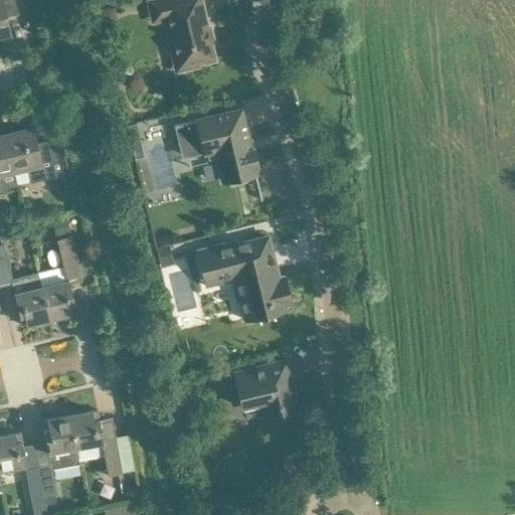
[(0,0),(0,33),(9,31),(4,12),(16,9),(17,14),(18,13),(14,0),(0,0)]
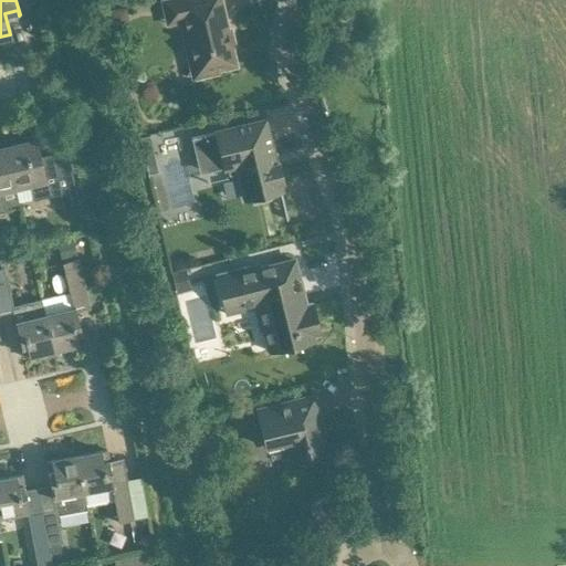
[(205,75),(218,72),(217,70),(236,65),(221,0),(165,0),(163,1),(166,19),(182,16),(189,46),(186,48),(190,66),(205,75)]
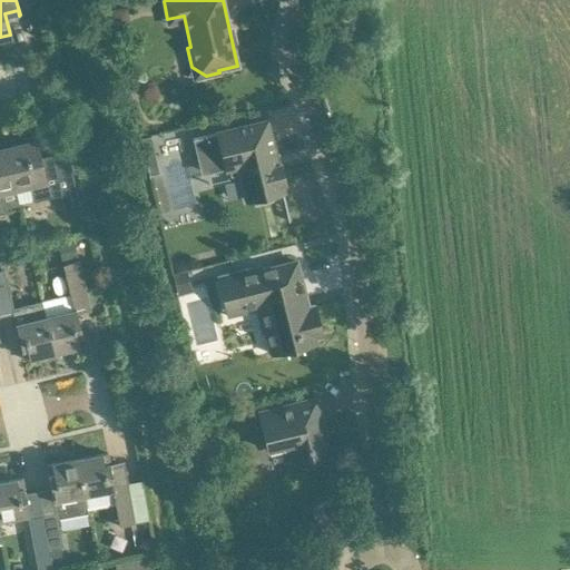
[(130,21),(127,7),(112,10),(115,25),(130,21)]
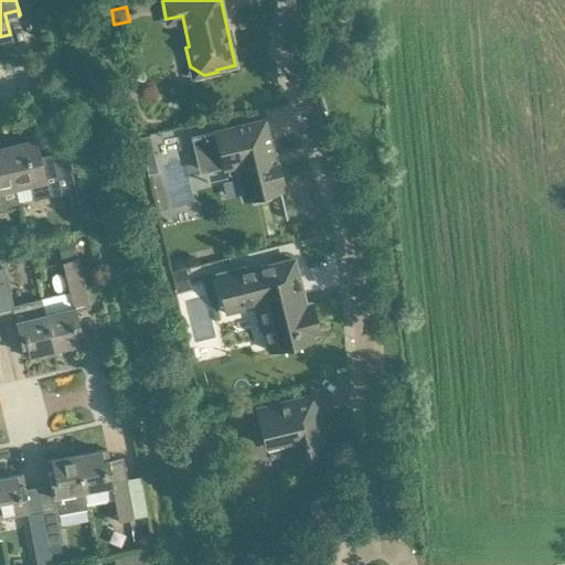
[(279,161),(274,162),(264,120),(243,125),(195,137),(192,137),(196,156),(200,170),(222,164),(223,170),(234,168),(235,173),(241,198),(253,195),(254,199),(254,200),(258,201),(262,201),(266,200),(269,198),(273,195),(272,194),(270,192),(279,190),(280,190),(278,182),(284,181),(279,161)]
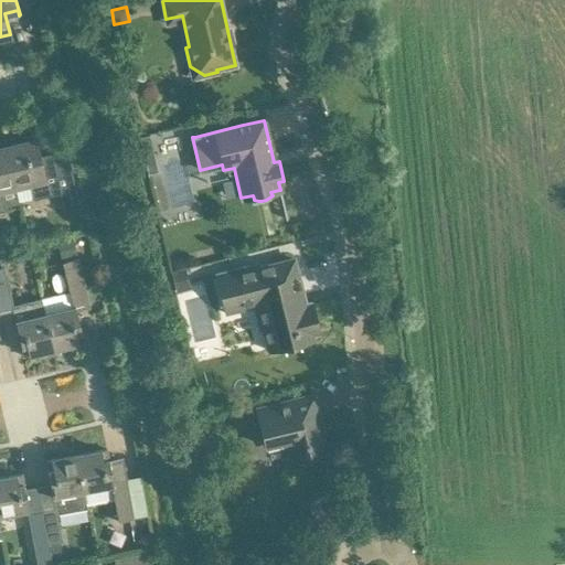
[(158,172),(149,135),(139,137),(148,174),(158,172)]
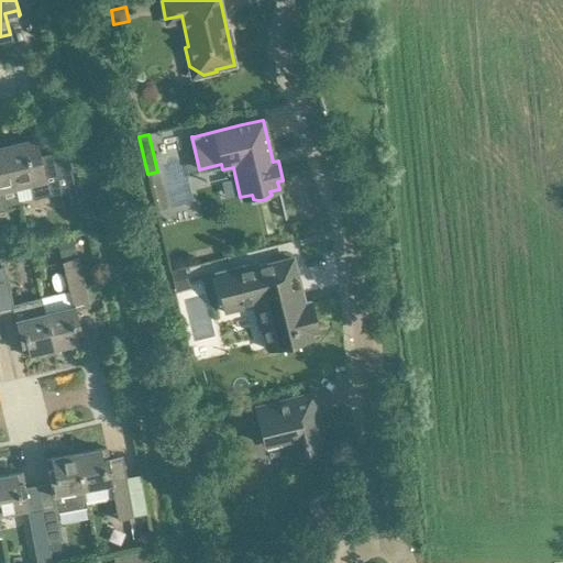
[(35,139),(6,146),(14,186),(29,183),(33,199),(62,192),(62,188),(57,174),(53,153),(52,153),(53,158),(41,161),(35,139)]
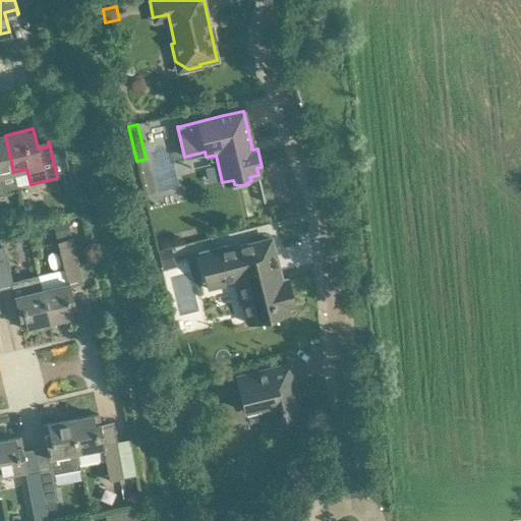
[(0,195),(4,194),(0,177),(0,174),(1,175),(13,172),(5,135),(0,136),(0,195)]
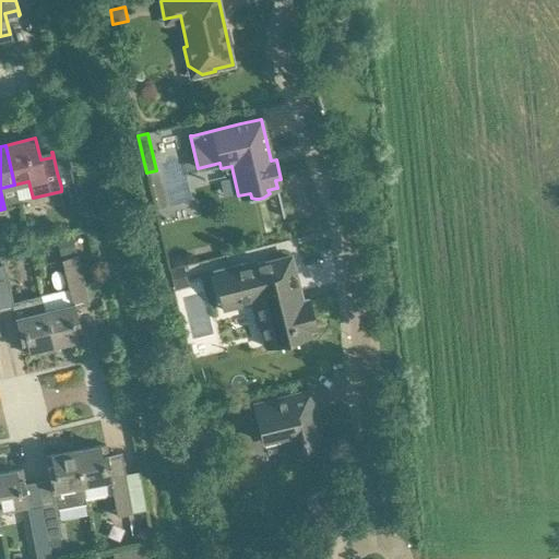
[(60,257),(74,253),(71,239),(57,242),(60,257)]
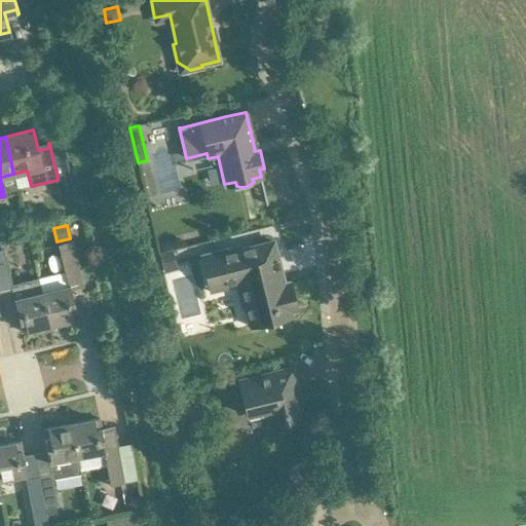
[(38,277),(50,325),(78,317),(77,315),(73,316),(71,309),(78,308),(72,284),(81,280),(72,240),(58,245),(64,271),(38,277)]
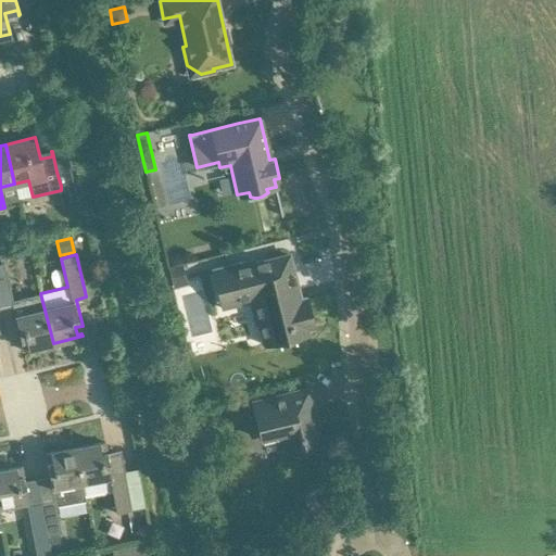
[(294,285),(295,285),(288,254),(267,260),(255,262),(254,258),(211,269),(218,298),(235,293),(238,305),(249,303),(254,325),(257,324),(263,344),(280,341),(281,348),(297,343),(295,338),(310,333),(307,329),(315,328),(307,298),(298,300),(294,285)]
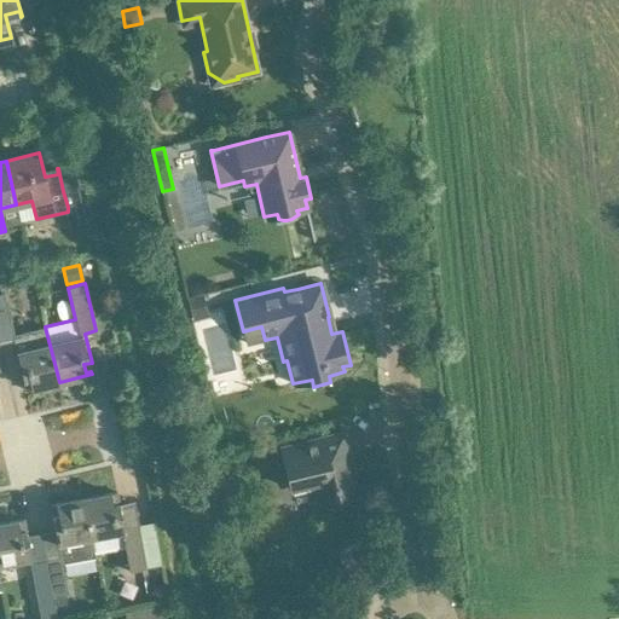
[(59,382),(45,327),(13,335),(3,293),(0,293),(0,340),(13,337),(23,379),(29,377),(30,386),(25,388),(25,389),(59,382)]
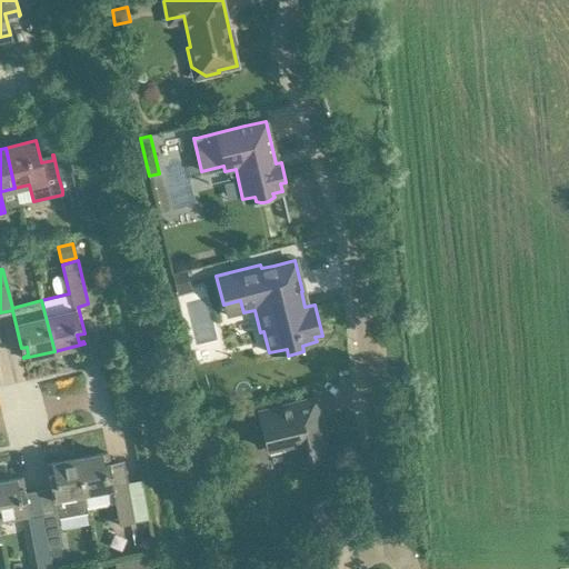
[(172,273),(178,295),(192,291),(187,270),(172,273)]
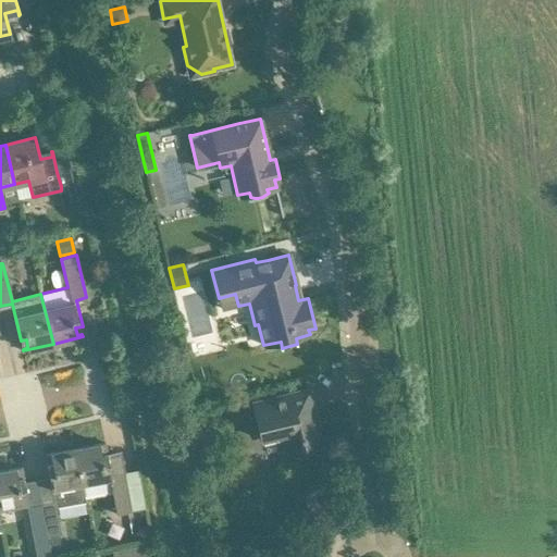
[(284,450),(301,447),(323,442),(309,388),(288,394),(251,404),(261,442),(281,437),(284,450)]
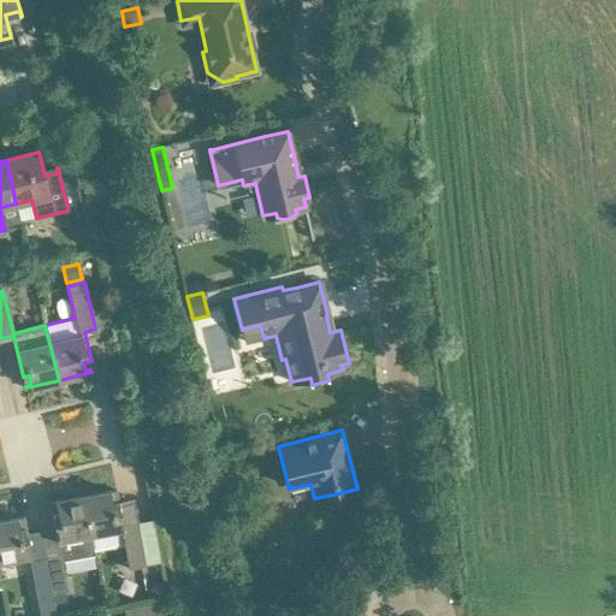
[(83,496),(90,534),(122,528),(124,528),(118,501),(113,502),(111,493),(117,492),(117,490),(83,496)]
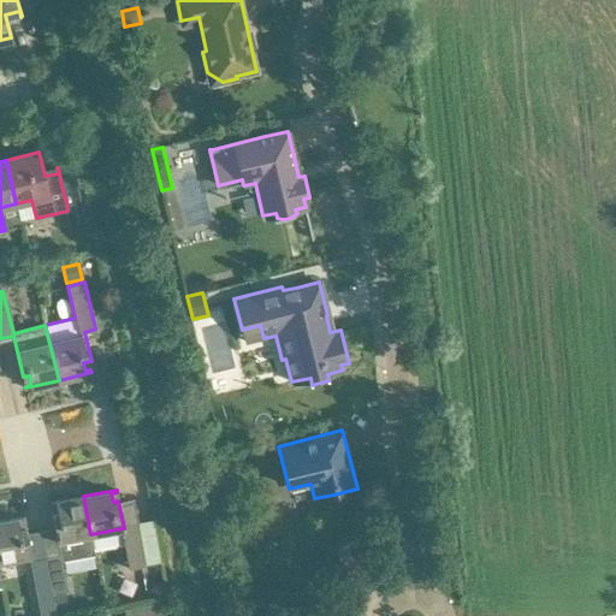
[(60,555),(46,557),(52,592),(54,604),(66,602),(65,590),(67,590),(63,561),(95,554),(94,550),(90,534),(83,496),(51,502),(51,504),(57,503),(58,511),(52,513),(54,525),(60,555)]
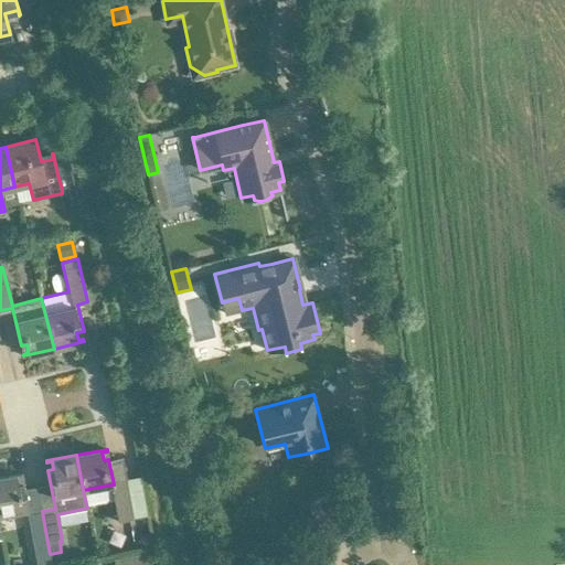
[(21,473),(0,477),(0,514),(29,510),(24,487),(23,483),(18,484),(17,477),(22,476),(21,473)]
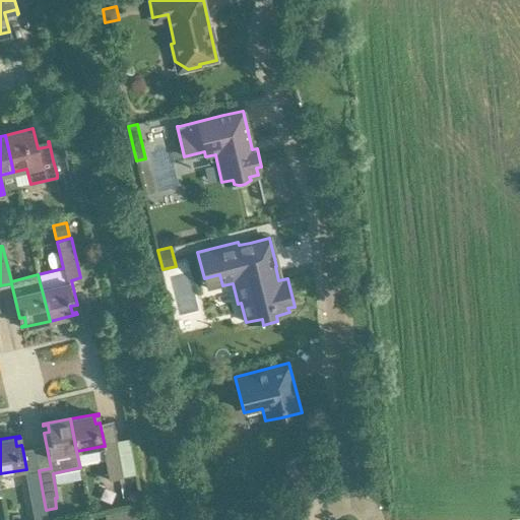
[(129,436),(115,438),(117,447),(122,475),(136,472),(129,436)]
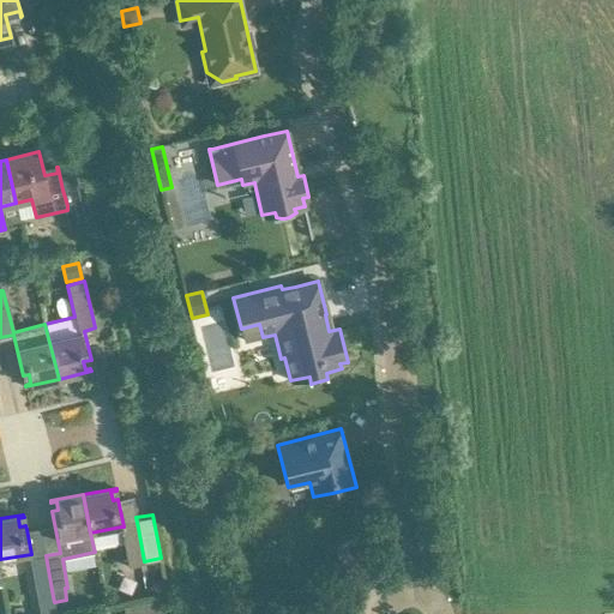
[(124,542),(128,566),(145,564),(144,561),(138,528),(121,531),(124,542)]
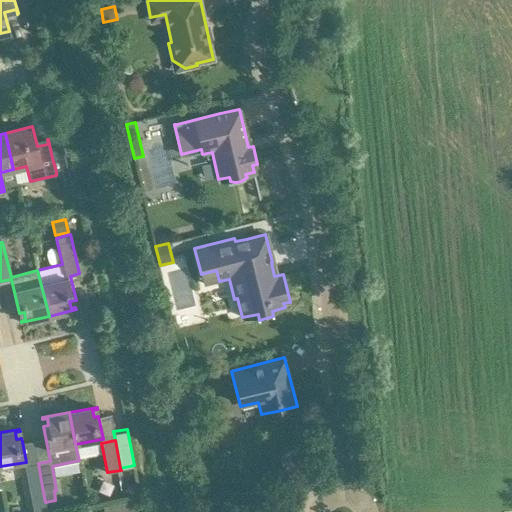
[(31,495),(43,492),(38,463),(26,465),(25,465),(30,495),(31,495)]
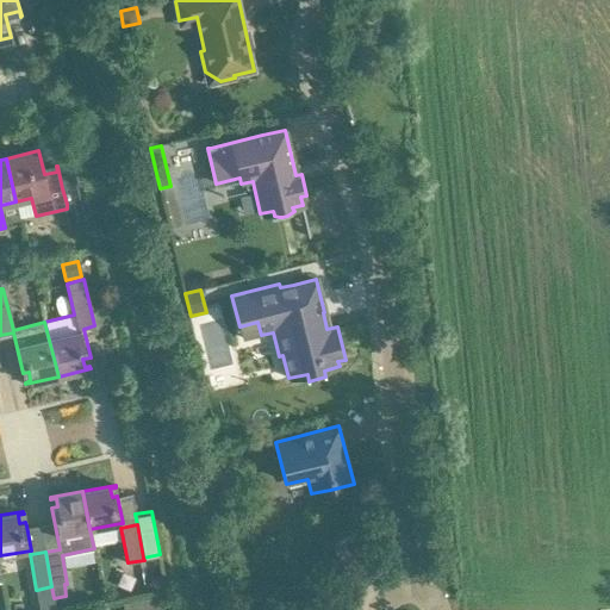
[(144,609),(161,609),(159,593),(143,596),(144,609)]
